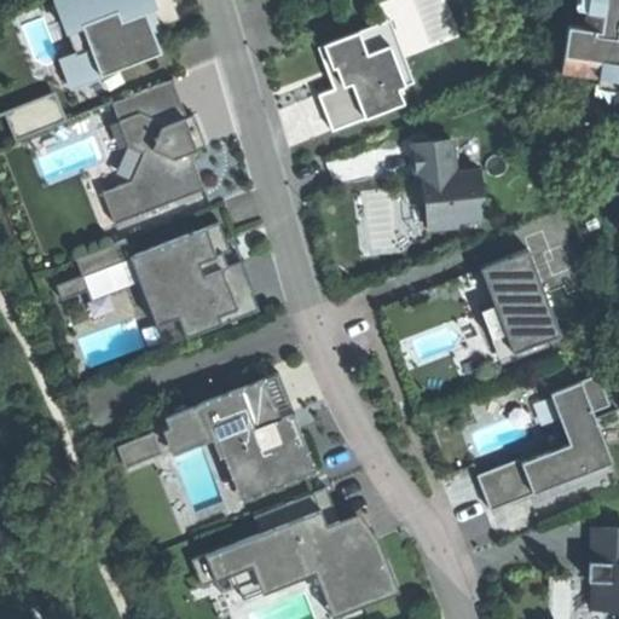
[(152,0),(55,0),(75,55),(86,82),(161,53),(152,30),(145,13),(152,11),(155,5),(152,0)]
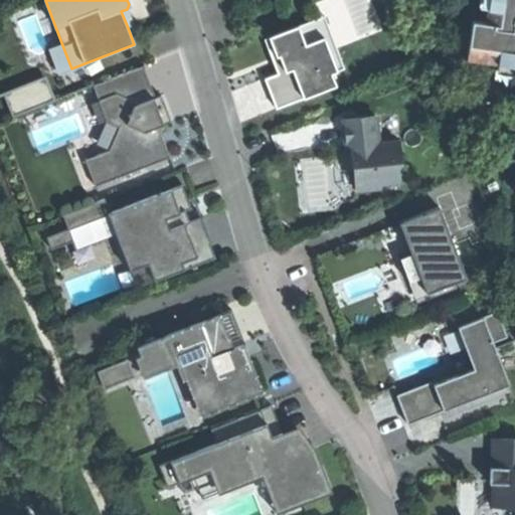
[(514,0),(489,0),(488,9),(499,11),(497,25),(486,24),(472,22),(466,60),(514,66),(514,0)]
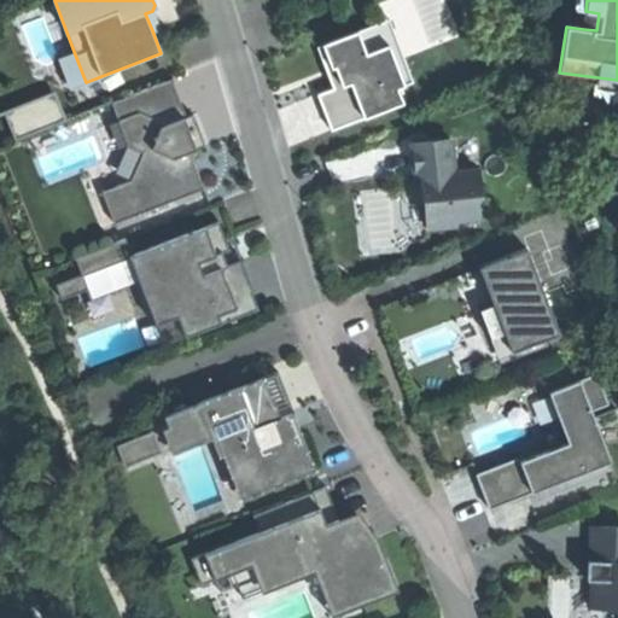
[(583,29),(596,30),(599,13),(586,11),(583,29)]
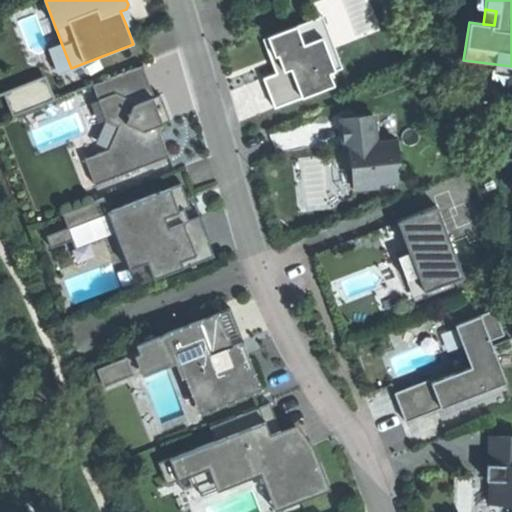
[(322,16),(315,19),(327,51),(334,49),(322,16)]
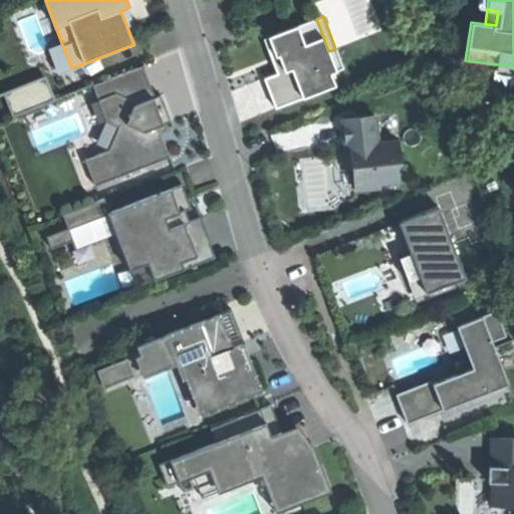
[(316,19),(263,39),(271,59),(278,56),(284,70),(277,73),(264,78),(275,108),(335,85),(330,73),(343,68),(335,49),(328,51),(316,19)]
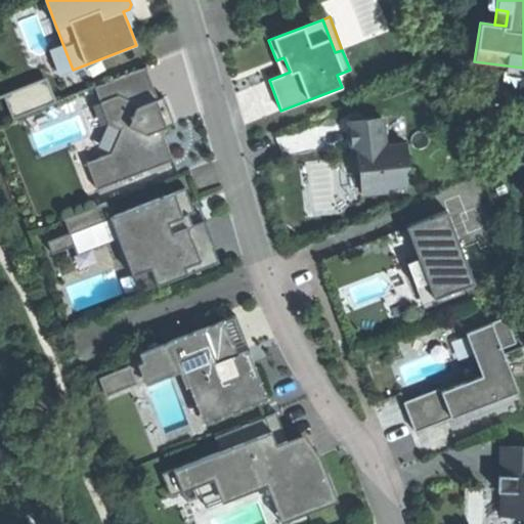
[(63,46),(51,50),(53,55),(60,74),(73,70),(63,46)]
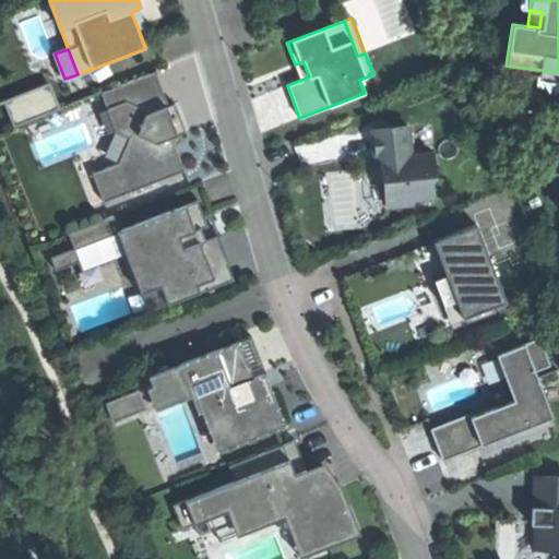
[(309,76),(302,61),(295,64),(298,71),(301,80),(309,76)]
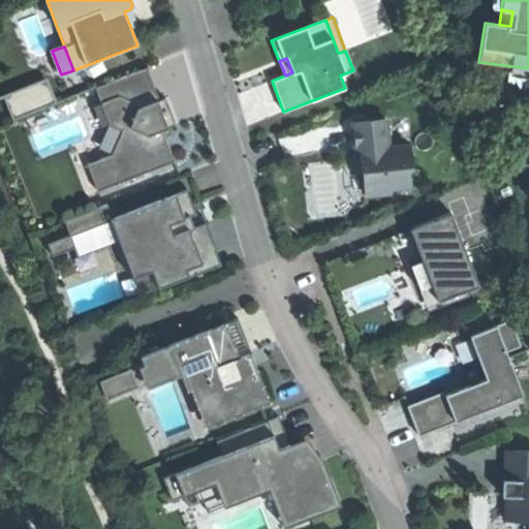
[(97,191),(174,162),(162,130),(167,128),(166,123),(161,121),(157,111),(159,105),(158,102),(159,101),(159,100),(147,68),(95,88),(110,125),(122,130),(112,155),(87,164),(97,191)]
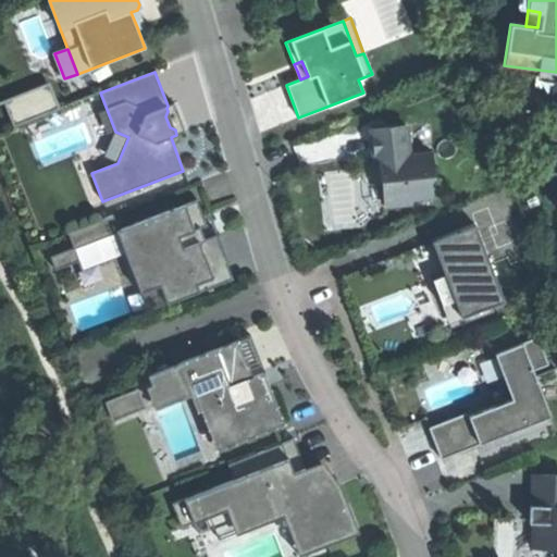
[(3,95),(9,119),(53,107),(47,83),(3,95)]
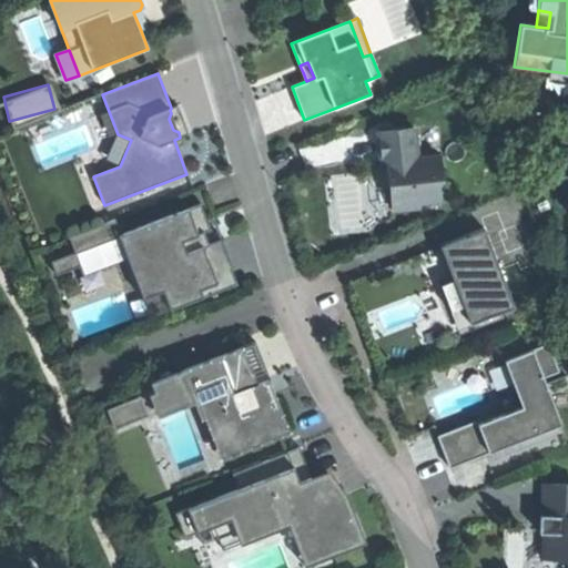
[(180,138),(188,134),(183,120),(176,105),(171,108),(171,109),(170,110),(171,113),(169,119),(173,130),(179,132),(180,138)]
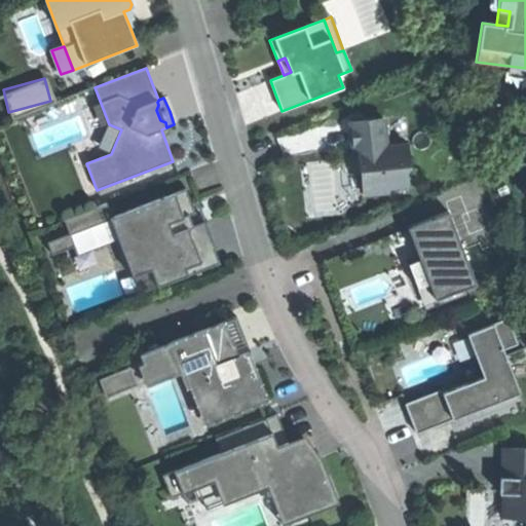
[(383,118),(350,122),(353,152),(359,151),(361,166),(364,194),(388,191),(387,187),(408,185),(406,166),(410,165),(408,145),(386,147),(383,118)]
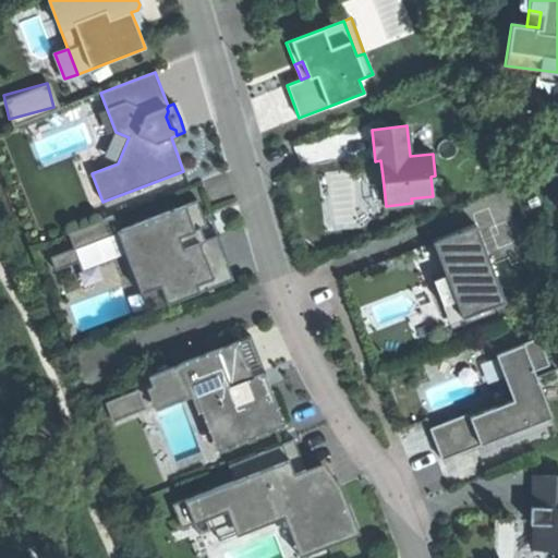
[(73,249),(50,257),(55,270),(80,261),(75,250),(93,242),(95,245),(100,243),(99,240),(118,233),(141,292),(159,284),(167,305),(233,279),(228,265),(229,265),(217,235),(198,242),(196,237),(194,231),(207,227),(197,201),(119,230),(112,216),(68,233),(73,249)]
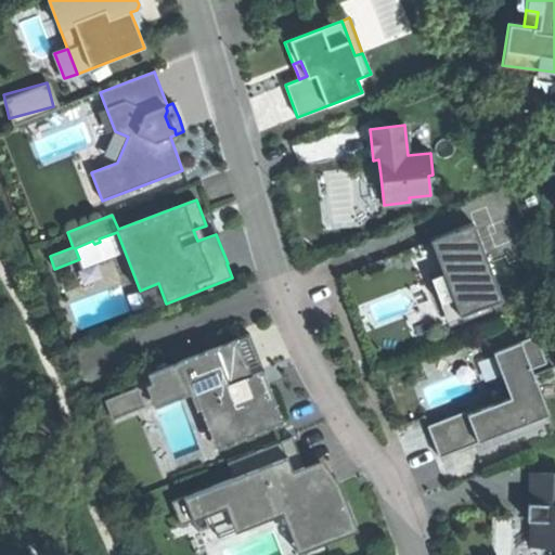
[(473,223),(430,240),(439,262),(443,273),(430,279),(440,305),(453,299),(460,317),(502,299),(473,223)]
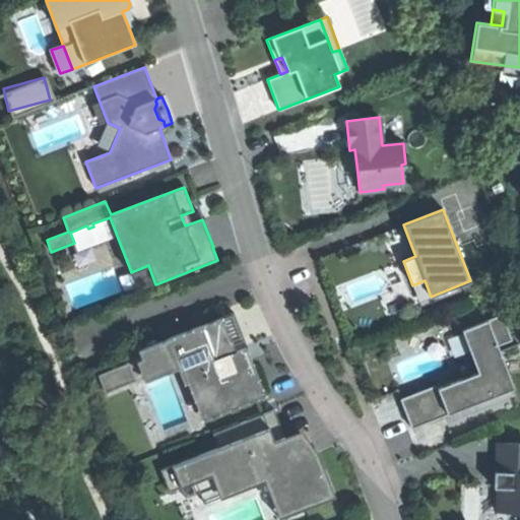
[(70,280),(78,304),(125,287),(117,264),(70,280)]
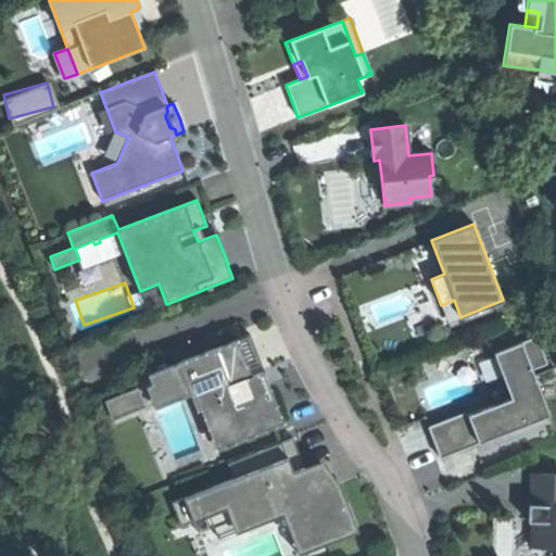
[(250,335),(154,373),(162,391),(189,380),(198,400),(207,405),(214,420),(228,415),(236,434),(276,419),(265,391),(256,388),(254,382),(252,378),(265,373),(250,335)]
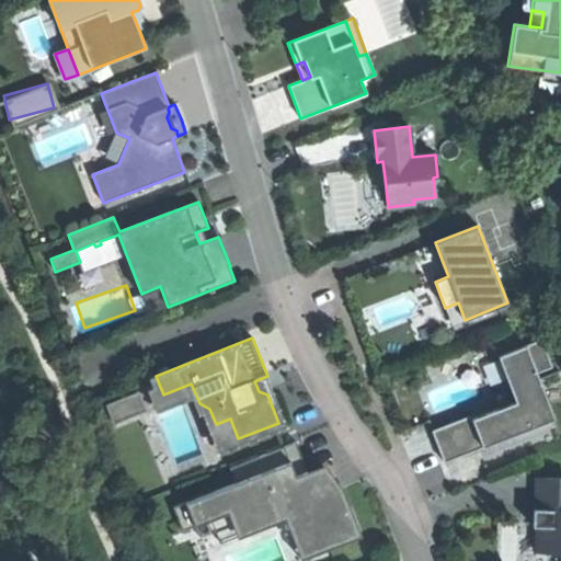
[(470,415),(432,431),(438,448),(444,462),(554,419),(536,373),(551,367),(541,340),(497,356),(515,402),(471,419),(470,415)]
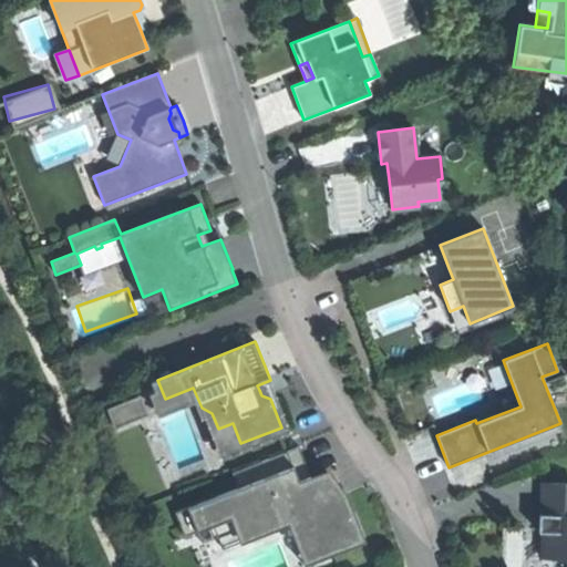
[(138,397),(106,409),(114,426),(145,413),(138,397)]
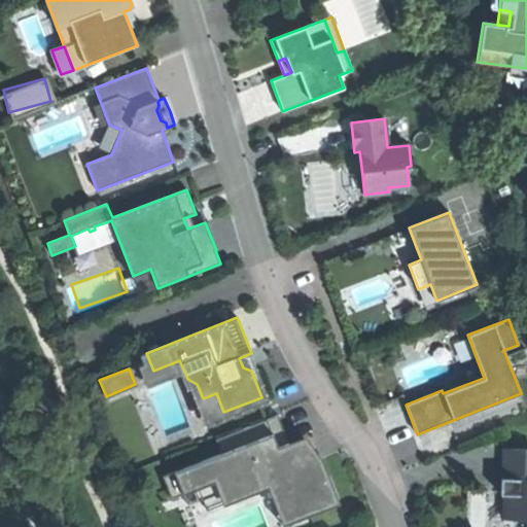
[(216,393),(203,398),(210,417),(223,412),(216,393)]
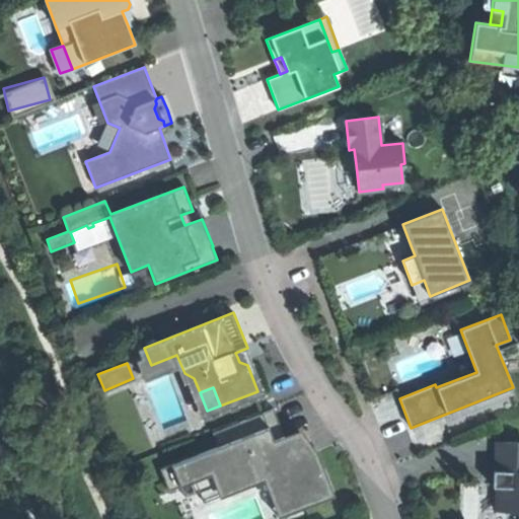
[(274,409),(212,432),(218,446),(160,468),(168,492),(190,483),(213,473),(221,494),(271,474),(286,515),(326,499),(316,473),(322,471),(314,453),(312,454),(308,445),(299,449),(297,443),(294,435),(285,439),(274,409)]
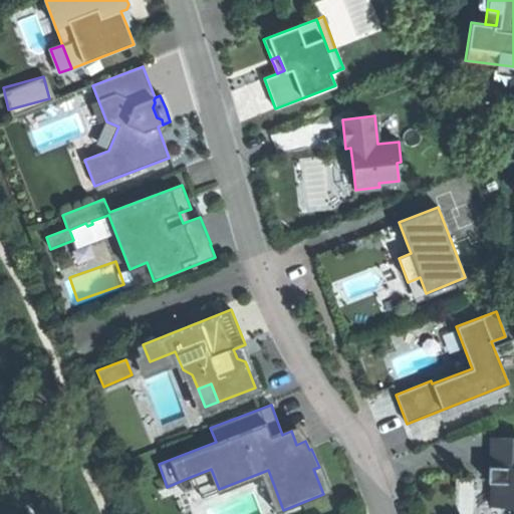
[(513,439),(492,439),(491,467),(488,467),(488,474),(488,483),(492,483),(491,506),(513,506),(513,439)]
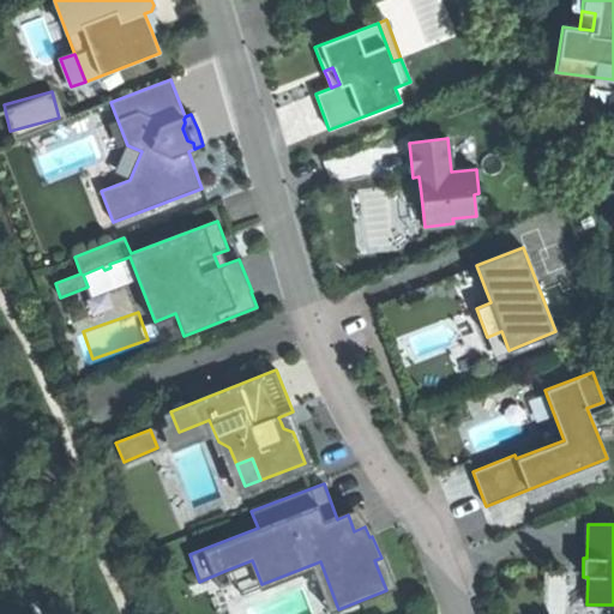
[(381,558),(374,560),(386,590),(396,587),(384,557),(381,558)]
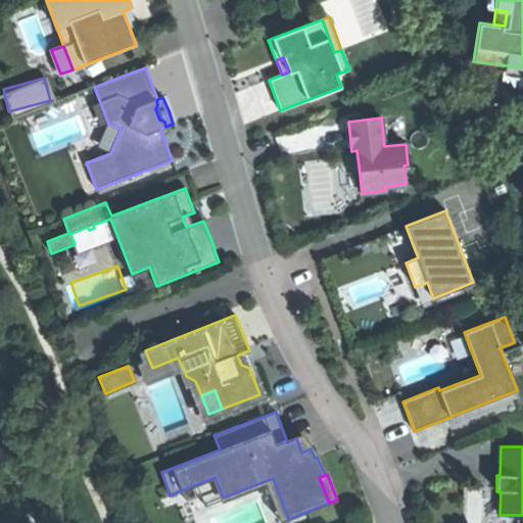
[(215,477),(191,486),(195,497),(200,495),(203,505),(223,497),(215,477)]
